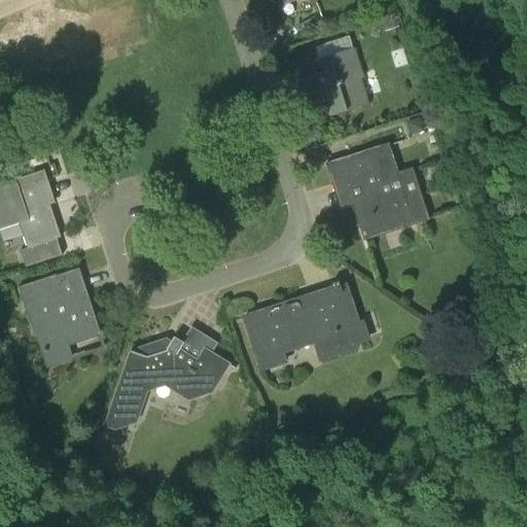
[(393,14),(380,19),(384,28),(396,24),(393,14)]
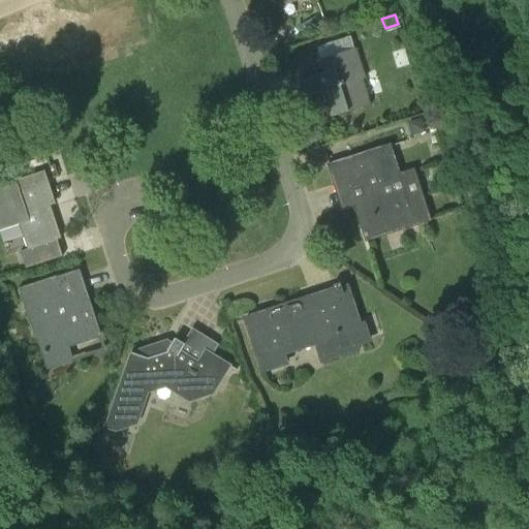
[(337,54),(354,48),(350,36),(333,41),(337,54)]
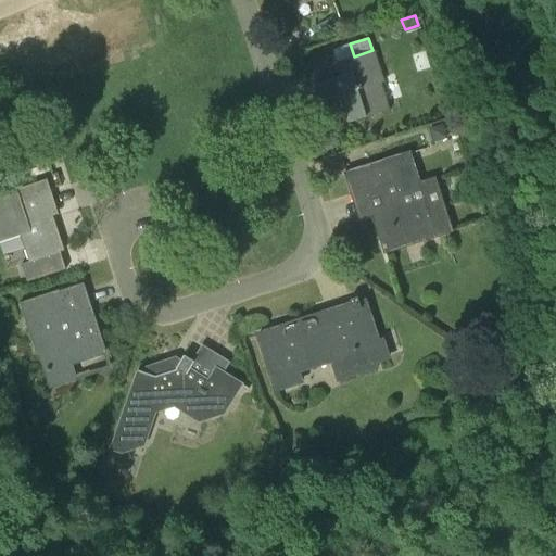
[(336,64),(340,77),(316,85),(323,103),(339,98),(348,124),(389,111),(379,79),(382,78),(374,51),(336,64)]
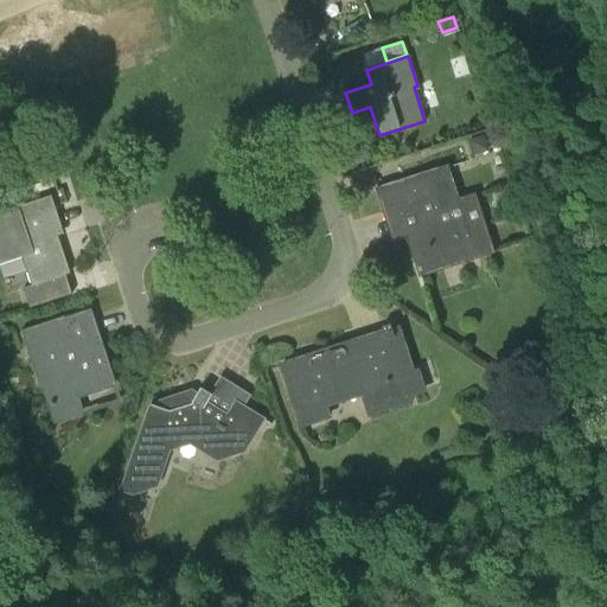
[(485,151),(480,136),(467,141),(471,155),(485,151)]
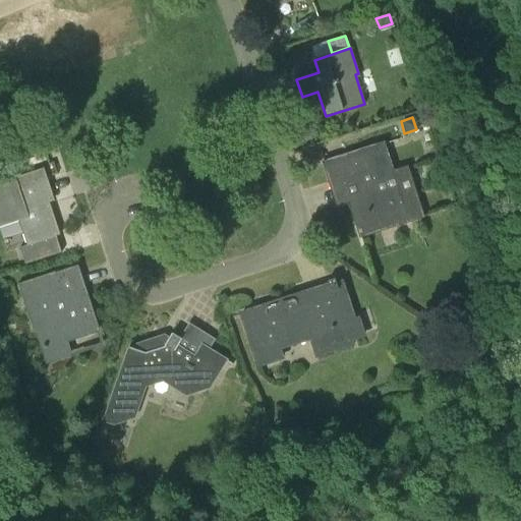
[(384,145),(324,164),(330,182),(334,181),(339,197),(335,198),(338,206),(349,201),(360,237),(381,230),(422,217),(406,169),(393,173),(380,177),(377,166),(389,162),(384,145)]
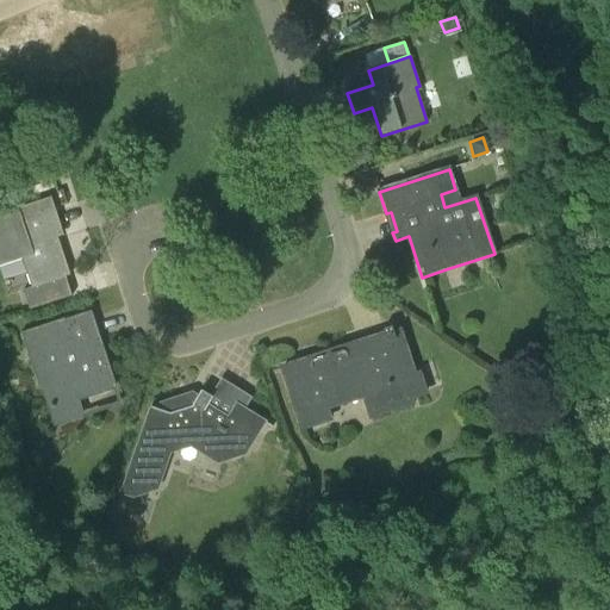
[(54,228),(60,226),(51,198),(19,207),(18,209),(18,207),(0,213),(0,267),(22,260),(31,290),(23,292),(29,310),(70,297),(64,278),(70,277),(54,228)]
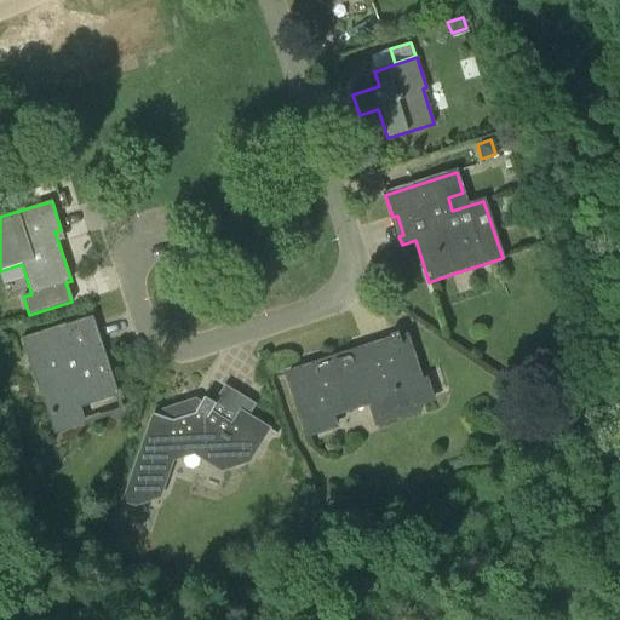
[(78,406),(115,394),(91,321),(65,329),(63,323),(19,338),(39,397),(45,395),(56,430),(82,422),(78,406)]
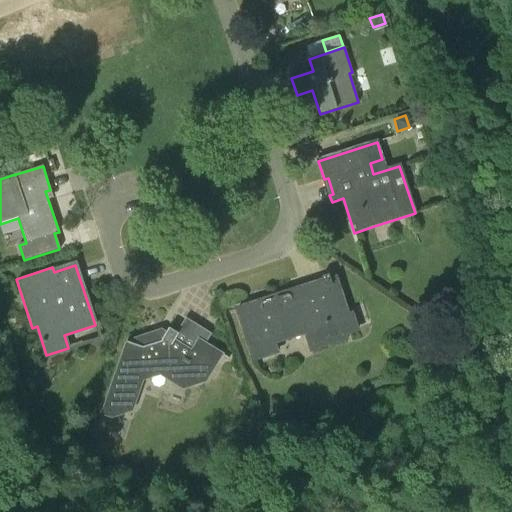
[(336,278),(330,280),(329,275),(321,277),(322,280),(300,287),(303,296),(291,299),(291,297),(290,297),(289,296),(289,295),(287,295),(286,295),(262,303),(261,303),(261,304),(261,305),(260,306),(260,307),(261,309),(256,311),(254,303),(236,309),(253,360),(276,353),(271,338),(303,327),(311,350),(346,338),(345,334),(357,330),(351,313),(348,315),(336,278)]
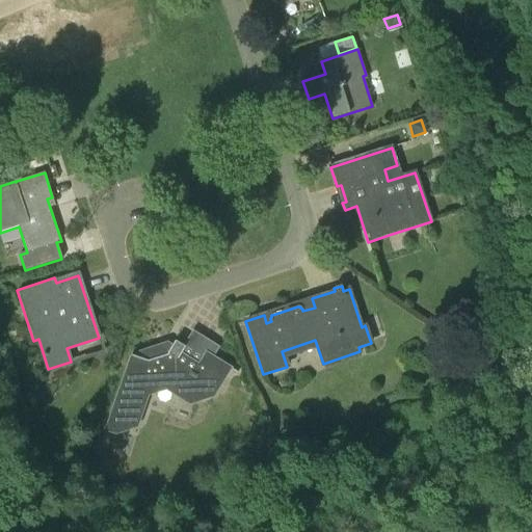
[(198,364),(181,353),(185,347),(176,341),(168,352),(159,346),(149,349),(145,360),(129,354),(104,430),(115,433),(121,418),(136,423),(148,390),(152,391),(166,387),(190,401),(210,395),(228,367),(205,352),(198,364)]
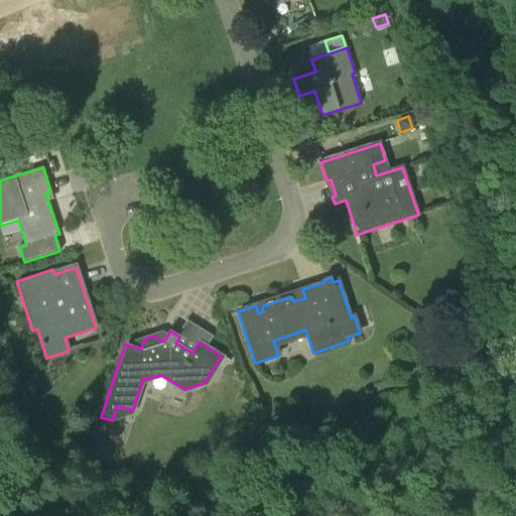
All buildings are outlined.
